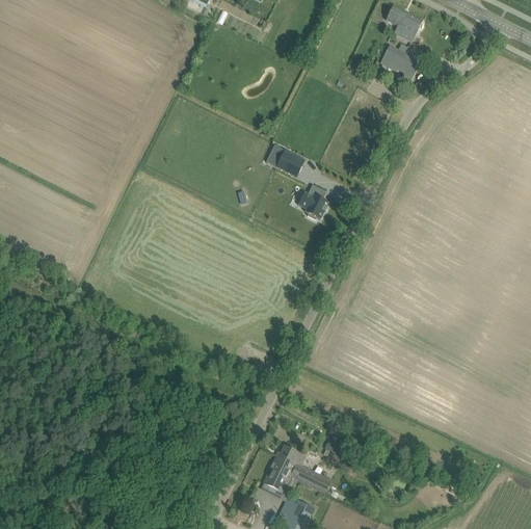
[(393,32),(402,36),(412,41),(422,19),(393,4),(386,18),(397,24),(393,32)]
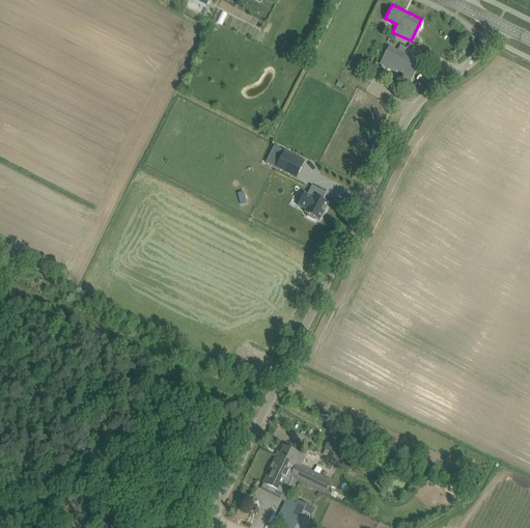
[(389,44),(381,60),(402,72),(401,73),(410,78),(419,60),(410,55),(389,44)]
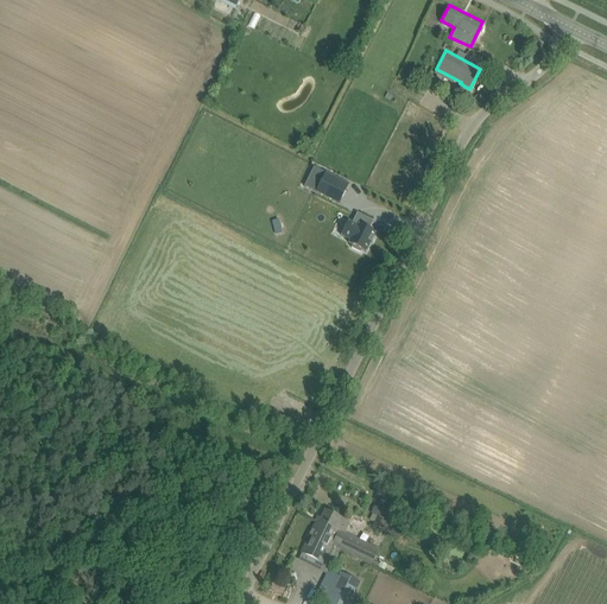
[(313,164),(303,183),(337,201),(348,182),(313,164)]
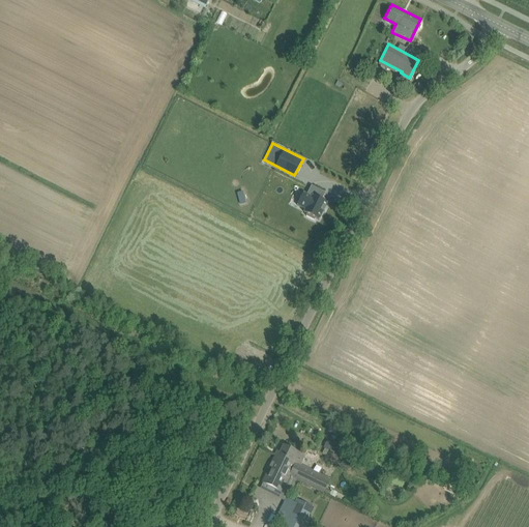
[(302,189),(296,203),(304,207),(303,209),(306,211),(305,213),(314,217),(315,215),(318,217),(322,209),(323,209),(325,205),(324,205),(326,200),(321,198),(324,191),(311,183),(306,192),(302,189)]
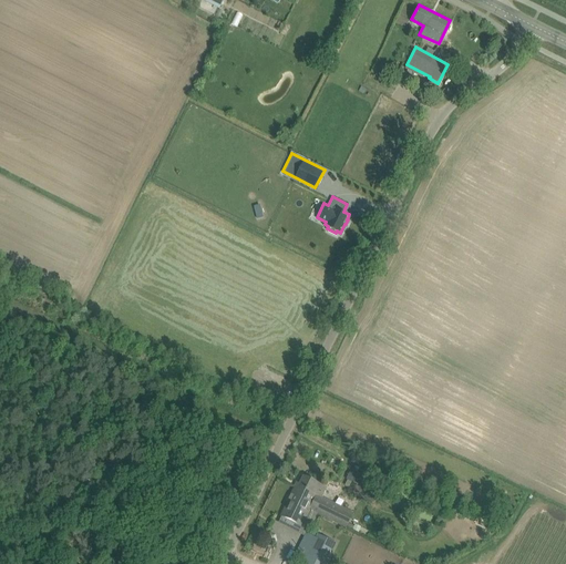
[(308,506),(315,510),(339,521),(346,525),(352,511),(320,494),(325,485),(317,481),(302,473),(298,481),(296,480),(294,484),(302,490),(304,486),(315,492),(308,506)]
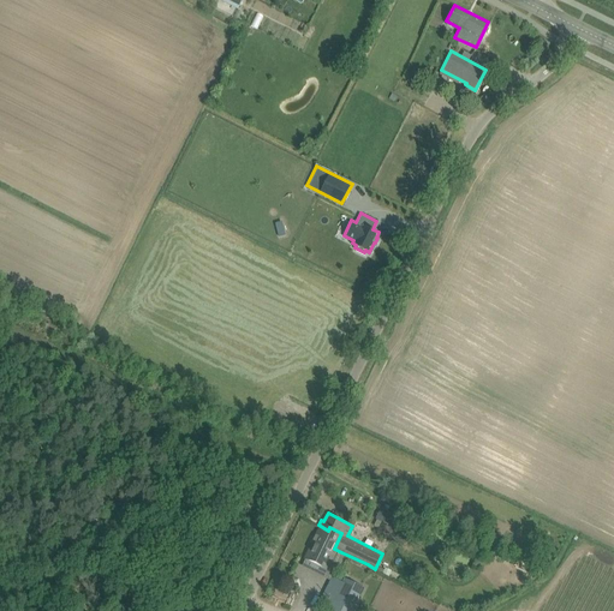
[(328,531),(319,525),(303,556),(326,567),(329,559),(335,562),(341,552),(334,549),(341,533),(329,527),(328,531)]
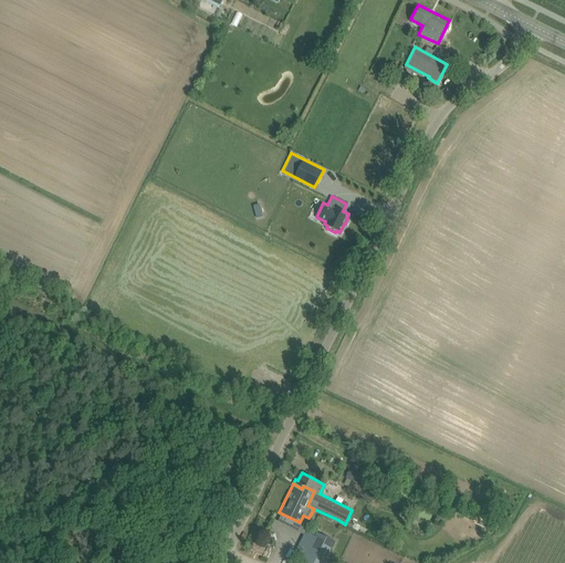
[(321,562),(334,539),(317,531),(315,535),(303,561),(301,562),(321,562)]
